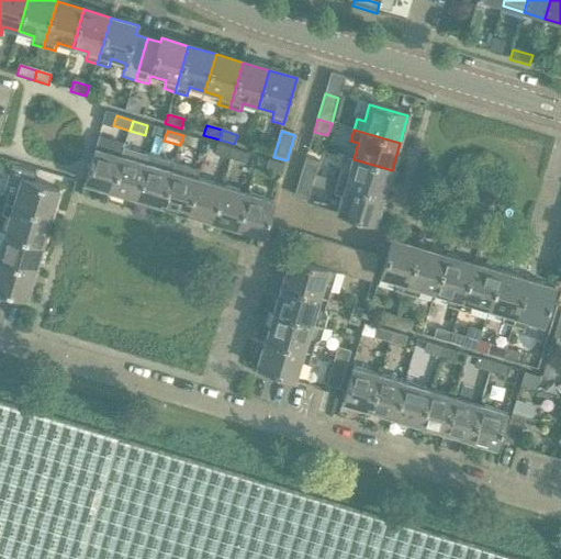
[(183,135),(180,145),(195,149),(198,140),(183,135)]
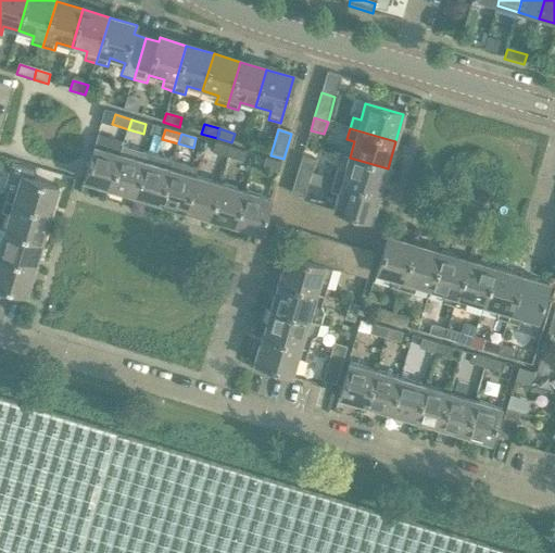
[(228,159),(231,149),(215,145),(212,154),(228,159)]
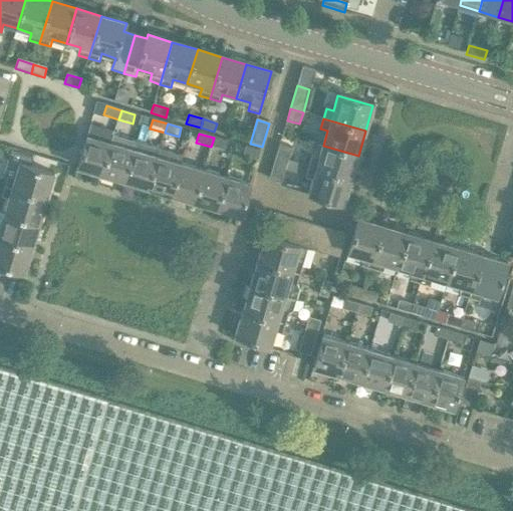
[(101,176),(111,145),(87,138),(78,169),(101,176)]
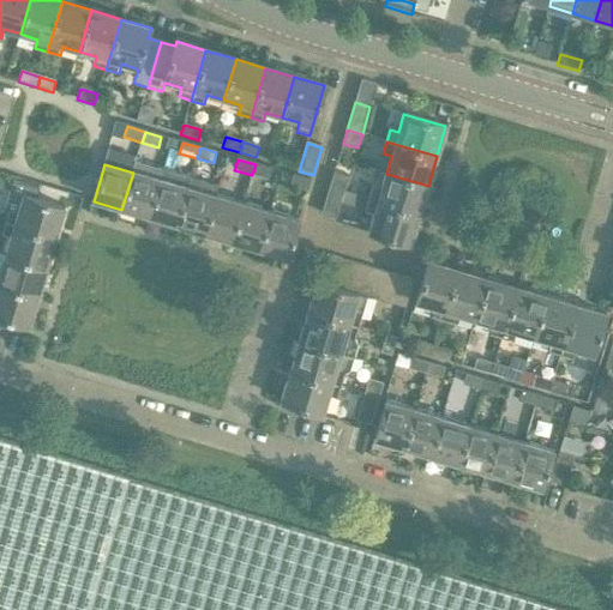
[(256,164),(252,175),(269,180),(271,169),(256,164)]
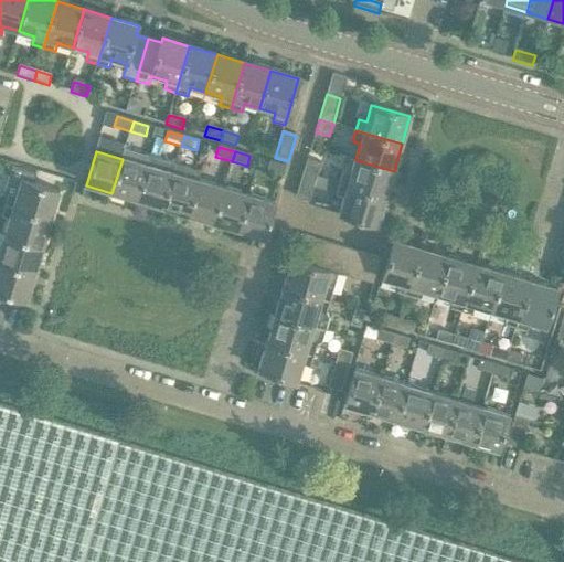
[(148,166),(138,201),(162,209),(173,173),(176,165),(150,157),(148,166)]
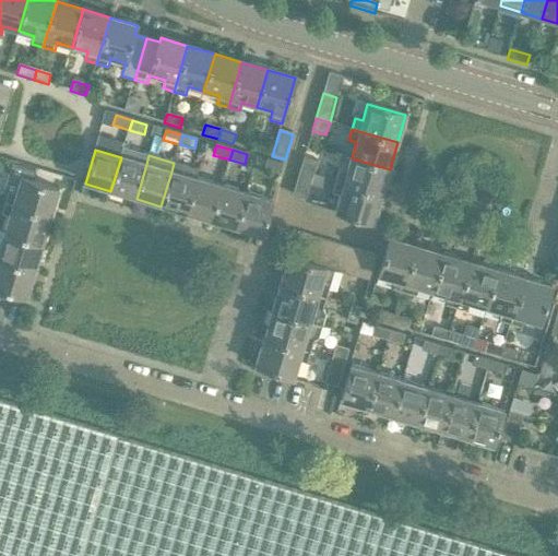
[(121,157),(110,191),(137,199),(146,164),(121,157)]
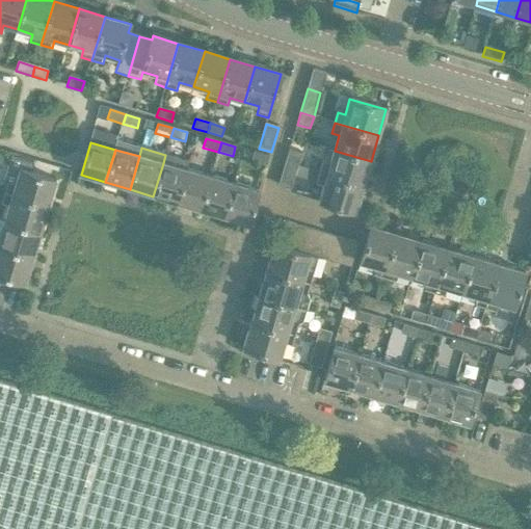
[(285,164),(298,168),(301,155),(289,151),(285,164)]
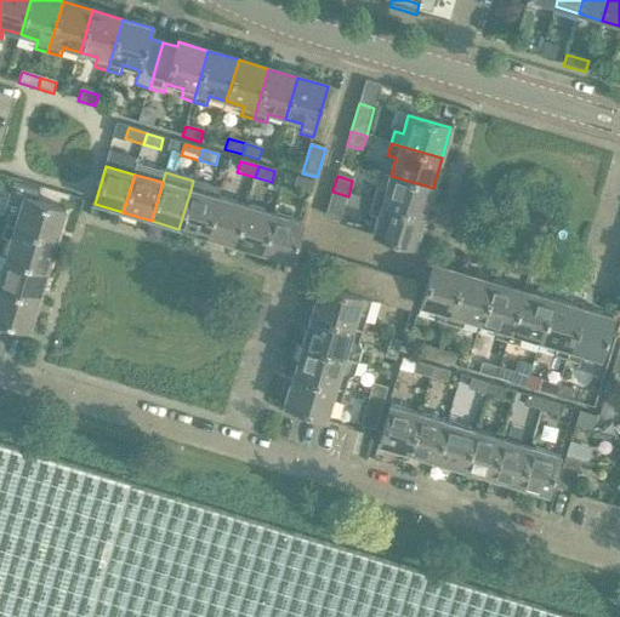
[(433,188),(391,176),(385,194),(376,190),(373,204),(424,218),(433,188)]
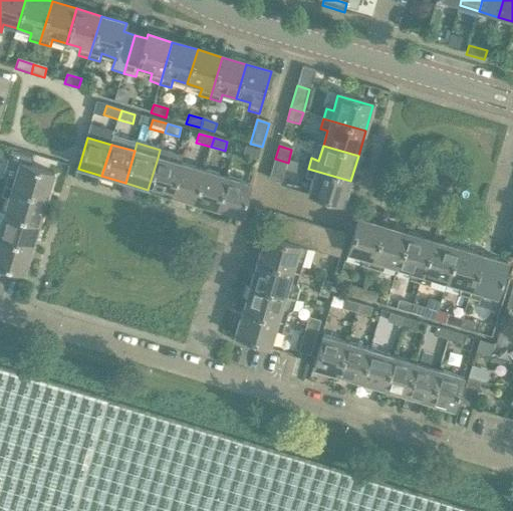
[(257,161),(260,152),(245,148),(243,156),(257,161)]
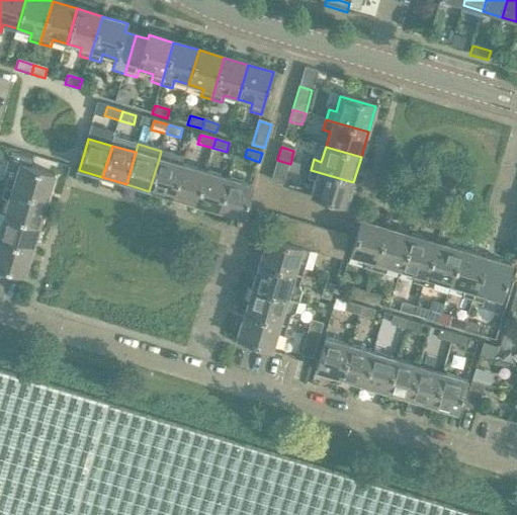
[(159,159),(149,191),(173,197),(182,166),(184,158),(161,151),(159,159)]
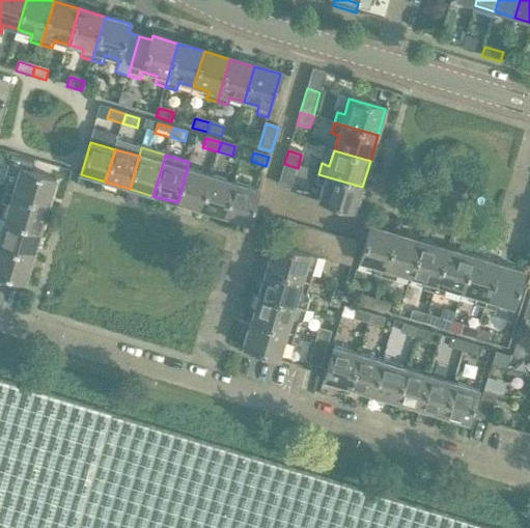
[(4,193),(49,205),(56,182),(32,174),(35,164),(10,157),(3,182),(7,183),(4,193)]
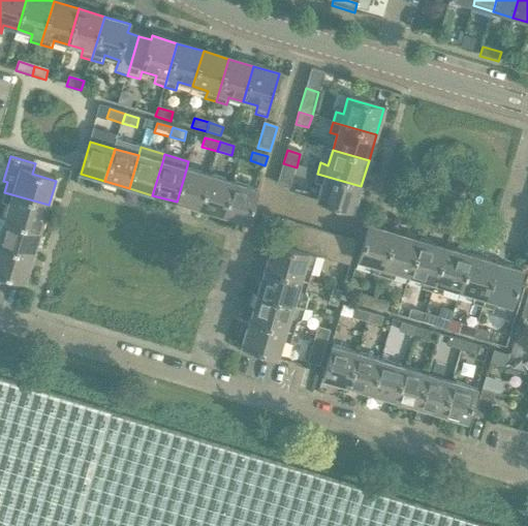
[(297,167),(283,163),(277,186),(289,189),(297,167)]
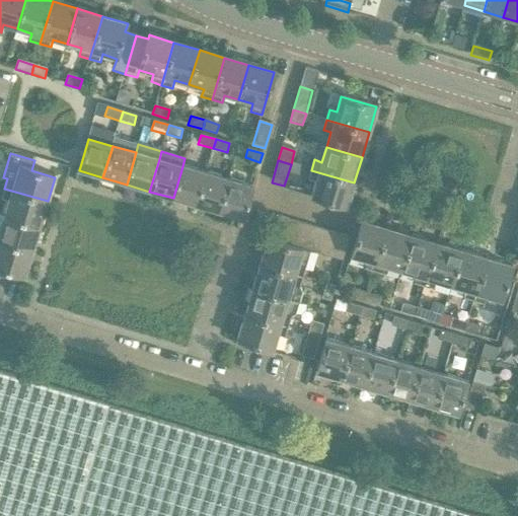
[(182,166),(173,198),(196,205),(206,173),(182,166)]
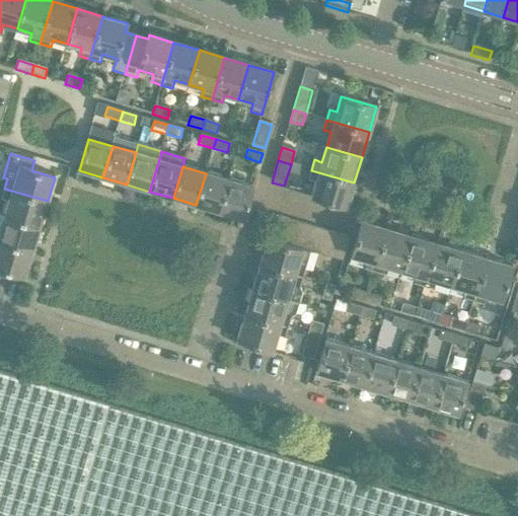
[(354,182),(311,170),(308,179),(315,181),(311,197),(347,208),(354,182)]
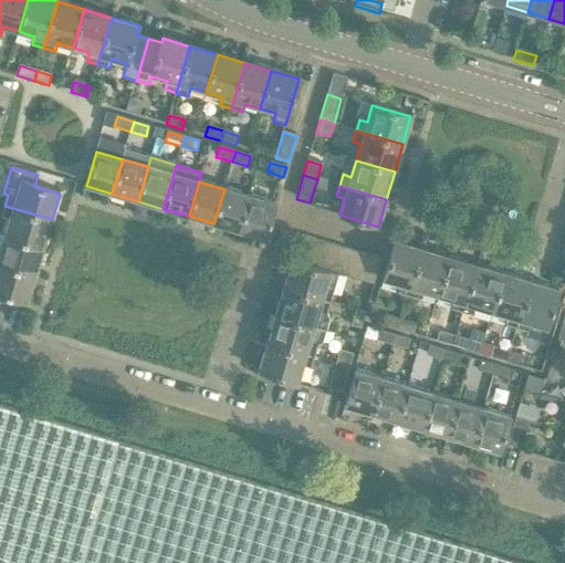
[(225,189),(213,223),(240,231),(250,196),(225,189)]
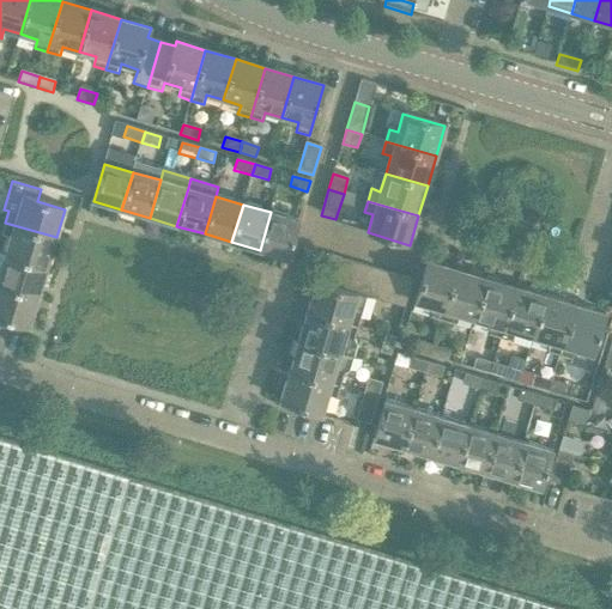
[(271,212),(260,250),(286,259),(298,220),(271,212)]
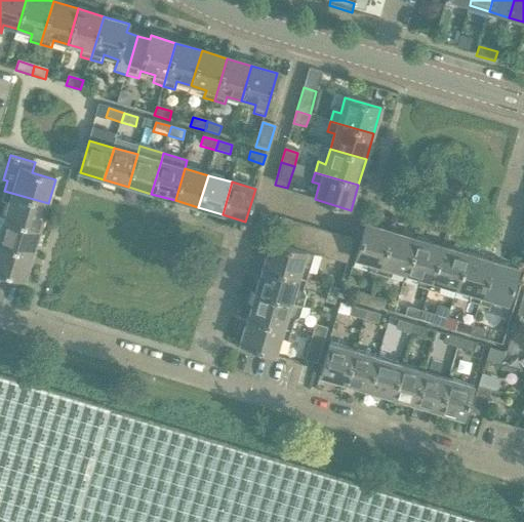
[(4,218),(40,229),(48,203),(4,191),(1,202),(8,204),(4,218)]
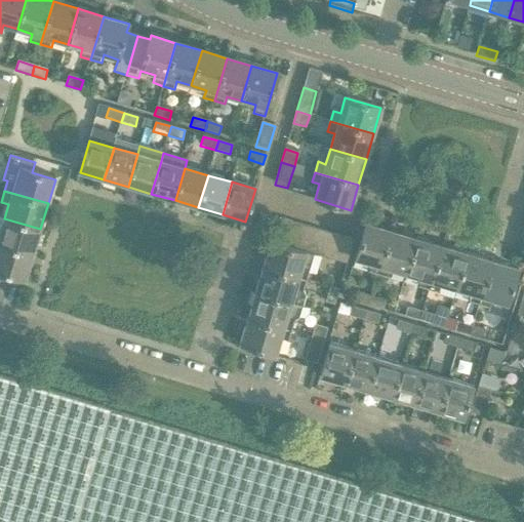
[(40,229),(4,218),(0,233),(0,244),(33,253),(40,229)]
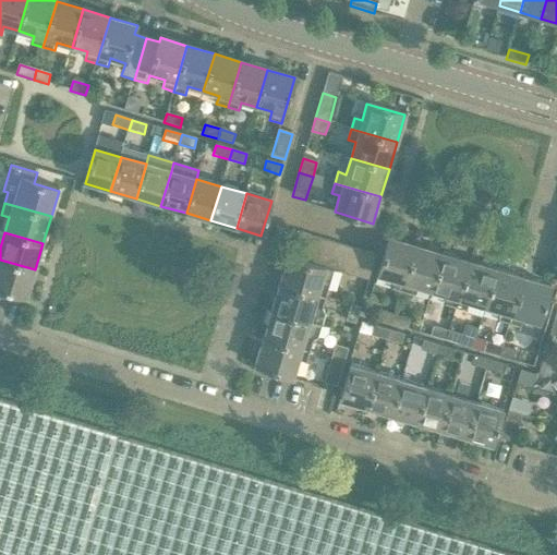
[(306,263),(314,238),(301,234),(293,260),(306,263)]
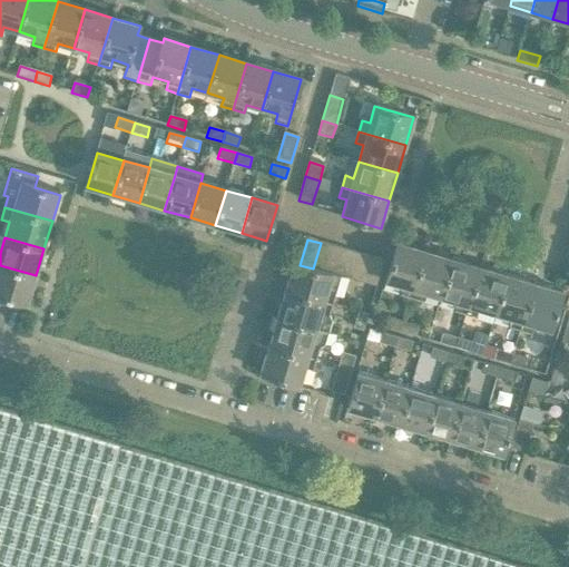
[(325,273),(333,247),(321,243),(313,269),(325,273)]
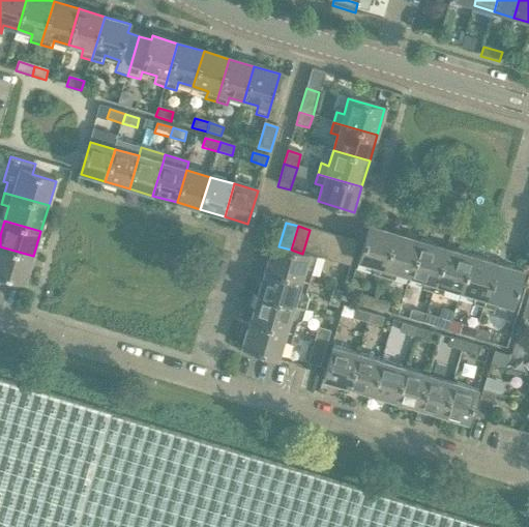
[(382,279),(394,234),(369,226),(358,262),(374,267),(371,275),(382,279)]
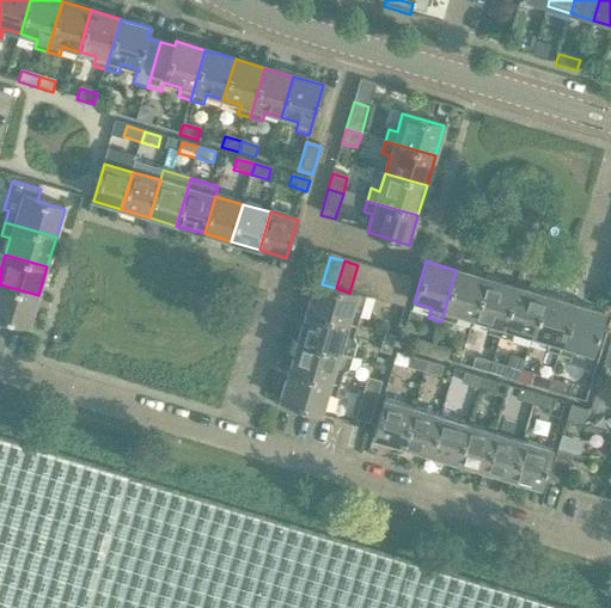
[(362,296),(371,269),(358,265),(349,293),(362,296)]
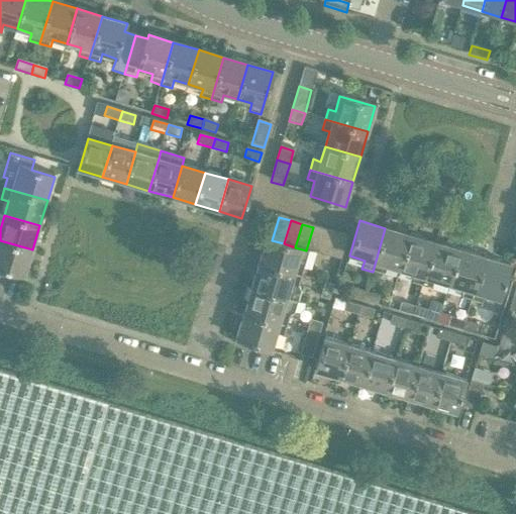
[(318,254),(325,231),(313,227),(306,250),(309,251),(318,254)]
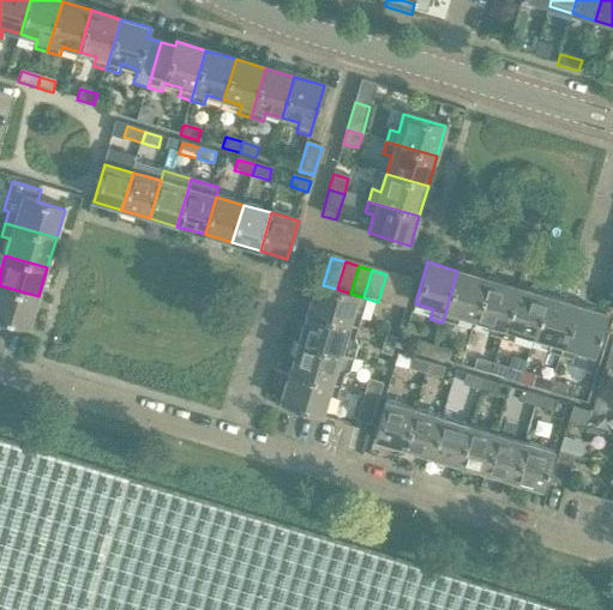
[(457,271),(443,322),(455,326),(457,316),(475,322),(487,279),(457,271)]
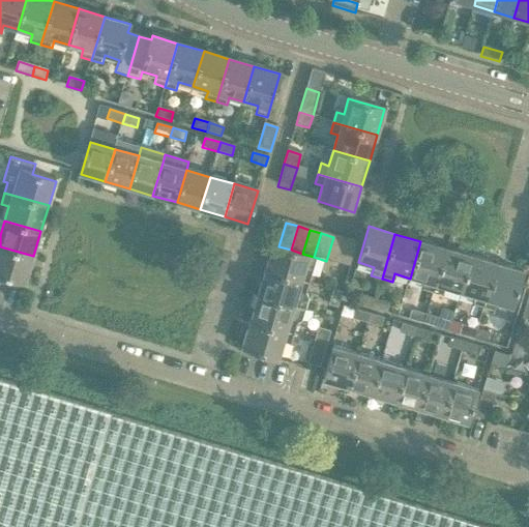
[(333,237),(326,261),(339,264),(345,240),(333,237)]
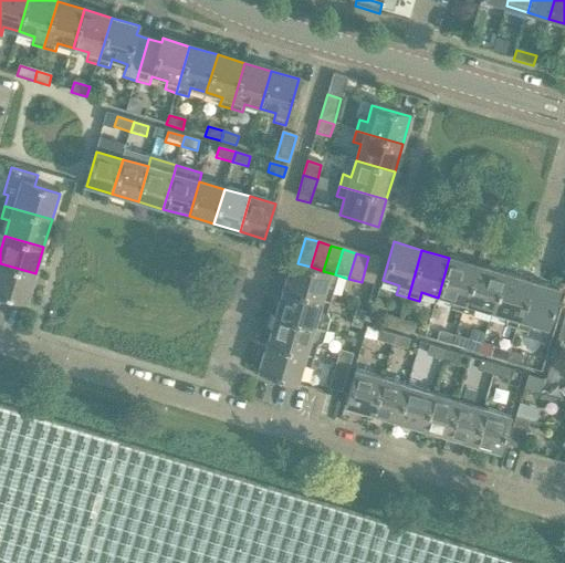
[(368,257),(362,282),(374,285),(382,260),(368,257)]
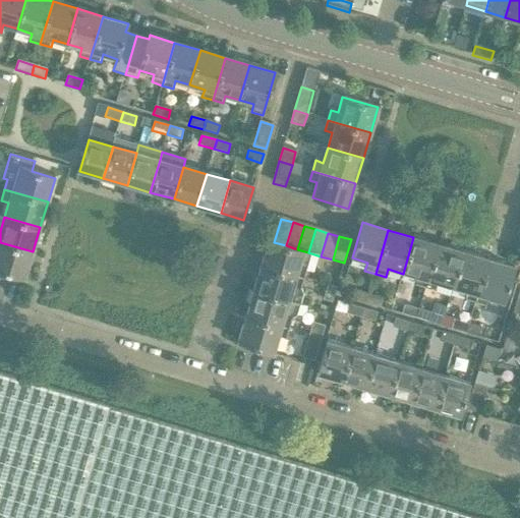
[(413,237),(403,274),(417,278),(414,285),(425,288),(438,244),(413,237)]
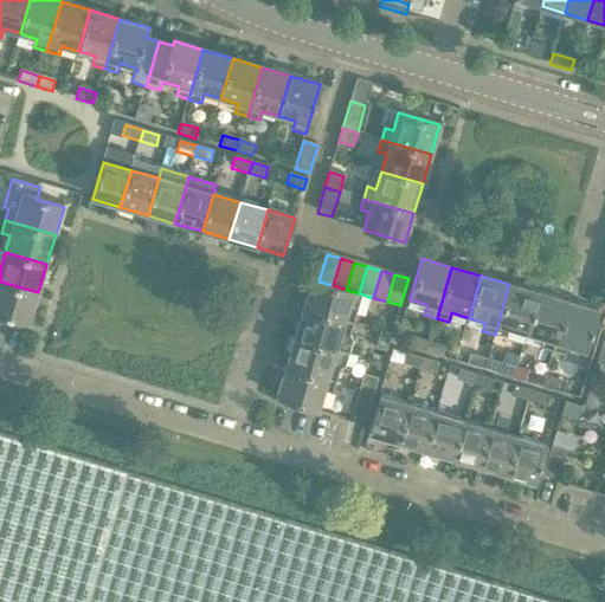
[(362,295),(359,293),(346,290),(333,285),(319,282),(313,279),(303,310),(354,324),(362,295)]
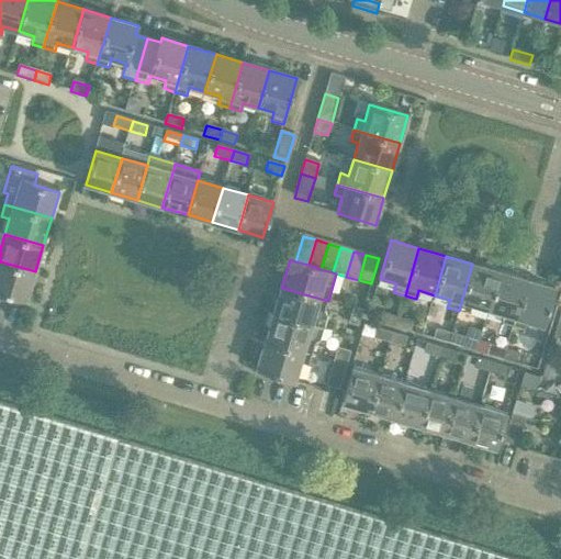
[(35,271),(0,261),(0,290),(27,299),(35,271)]
